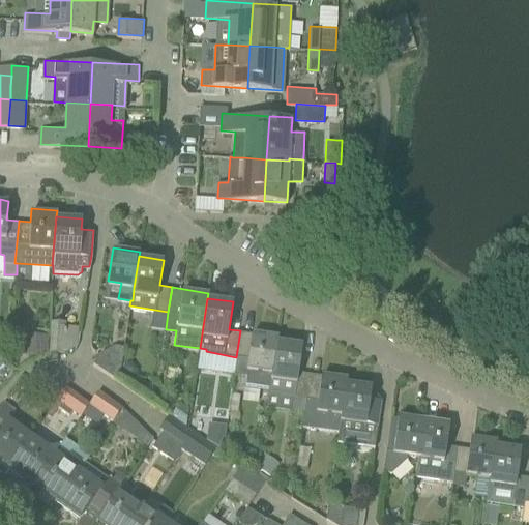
[(77,345),(79,324),(66,323),(66,319),(52,318),(50,349),(64,349),(64,348),(74,349),(77,345)]
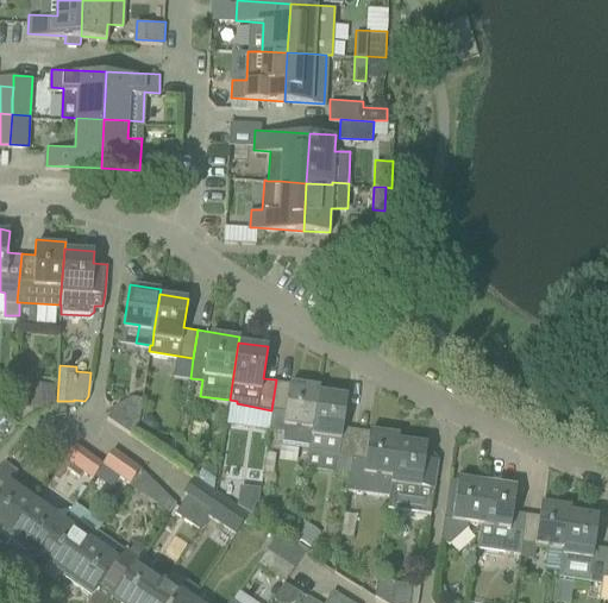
[(0,378),(0,394),(12,395),(13,379),(0,378)]
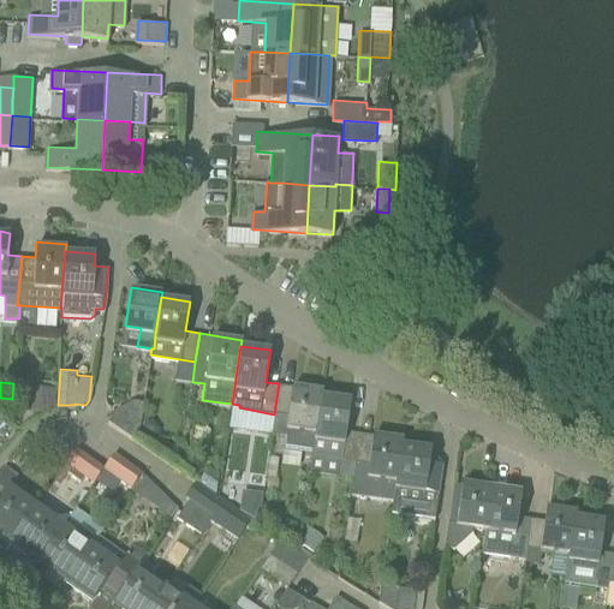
[(315,436),(321,396),(321,390),(279,383),(274,415),(272,425),(273,425),(272,433),(287,435),(286,442),(313,447),(315,436)]
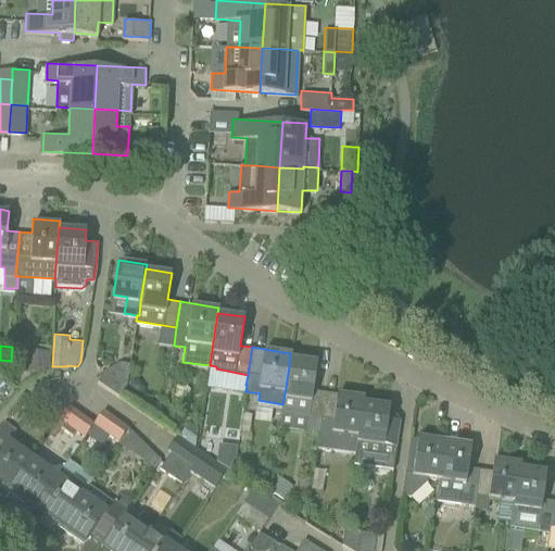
[(25,349),(25,367),(45,368),(45,365),(46,349),(25,349)]
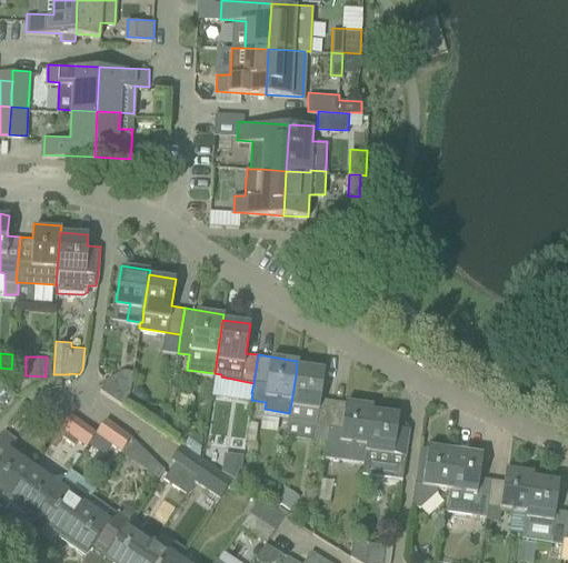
[(314,439),(327,441),(332,400),(320,398),(324,371),(297,367),(291,403),(289,413),(288,419),(315,423),(314,439)]
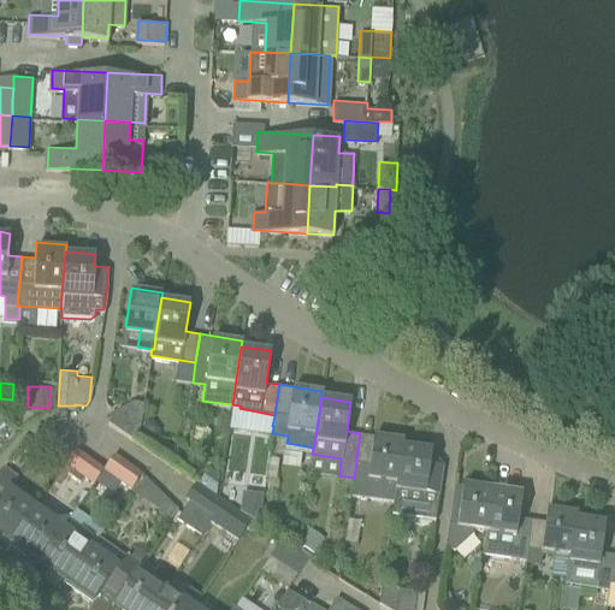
[(118,407),(108,420),(132,437),(141,424),(145,400),(134,398),(118,407)]
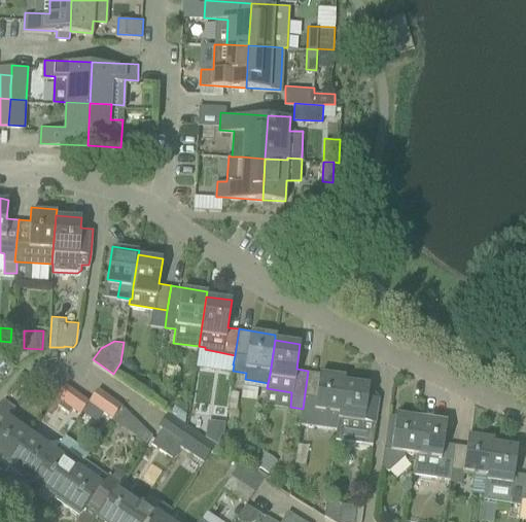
[(137,366),(132,358),(126,357),(123,371),(136,373),(137,366)]
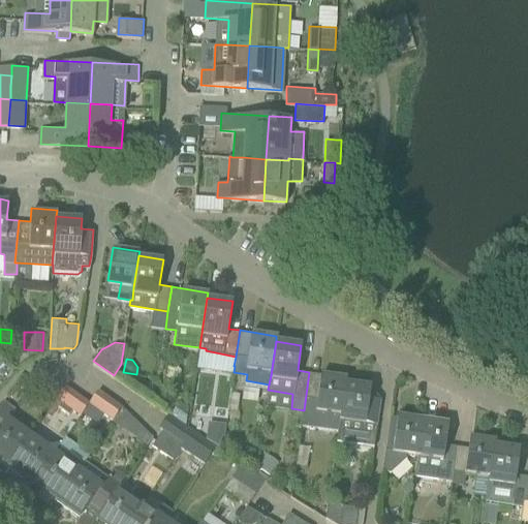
[(347,378),(309,372),(304,410),(302,424),(313,426),(338,429),(339,421),(340,412),(345,382),(346,382),(347,378)]
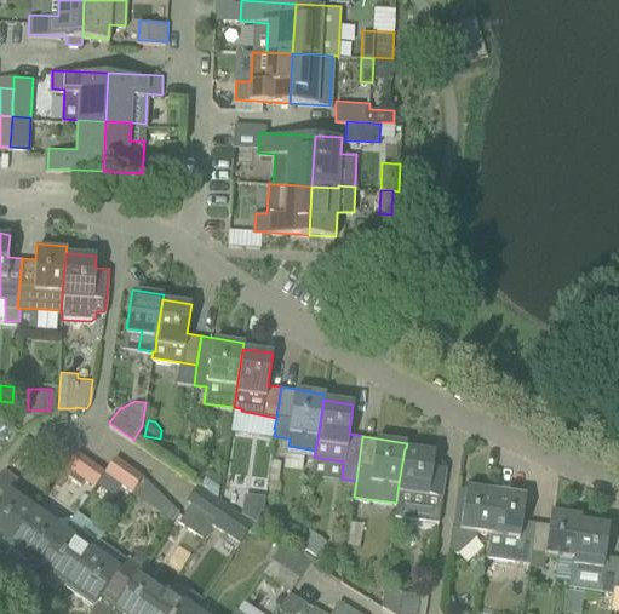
[(440,522),(447,466),(433,464),(435,453),(406,448),(405,448),(399,483),(397,493),(428,498),(424,520),(440,522)]
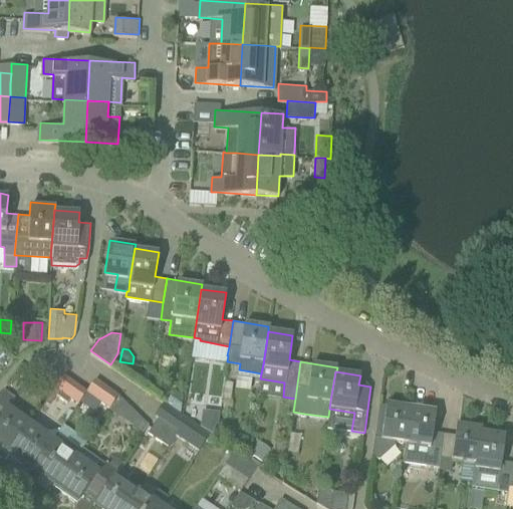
[(77,402),(86,390),(63,372),(55,386),(77,402)]
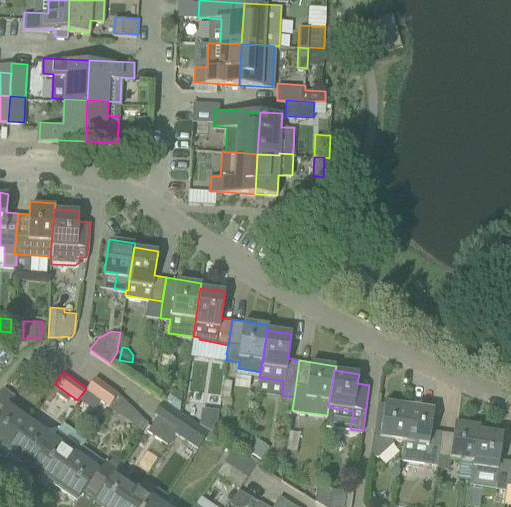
[(86,388),(109,404),(118,392),(95,376),(86,388)]
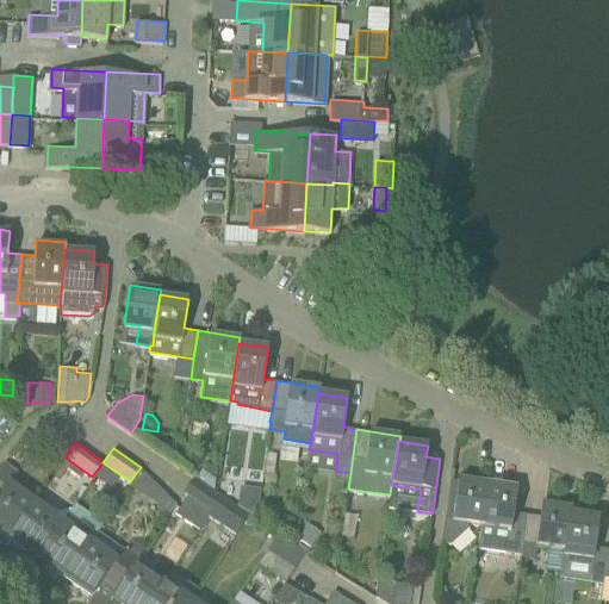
[(17,468),(2,459),(0,461),(0,530),(8,536),(35,499),(8,480),(17,468)]
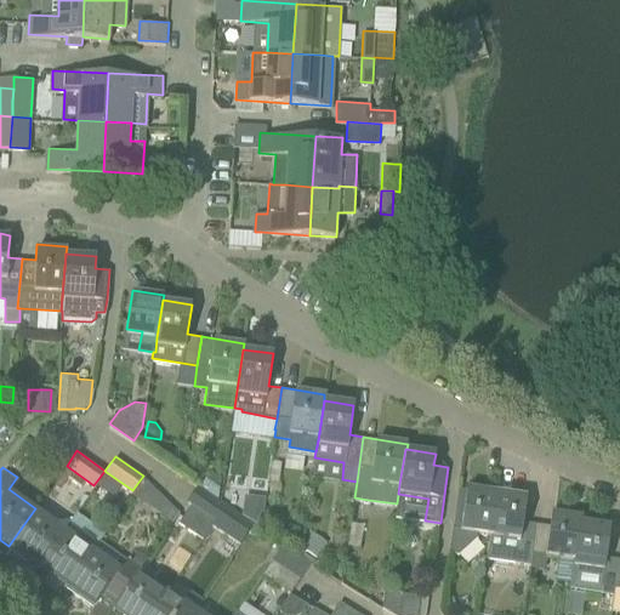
[(202,474),(200,484),(219,495),(222,476),(211,467),(202,474)]
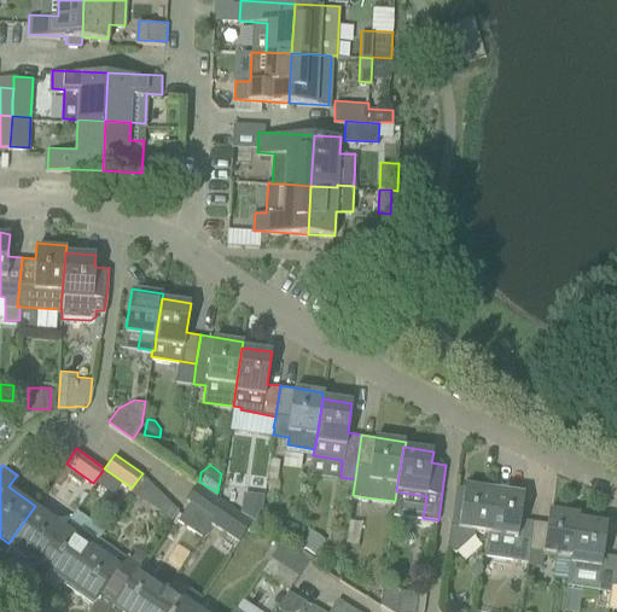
[(242,512),(217,494),(198,483),(197,482),(187,496),(191,500),(215,517),(213,522),(238,540),(254,519),(242,512)]
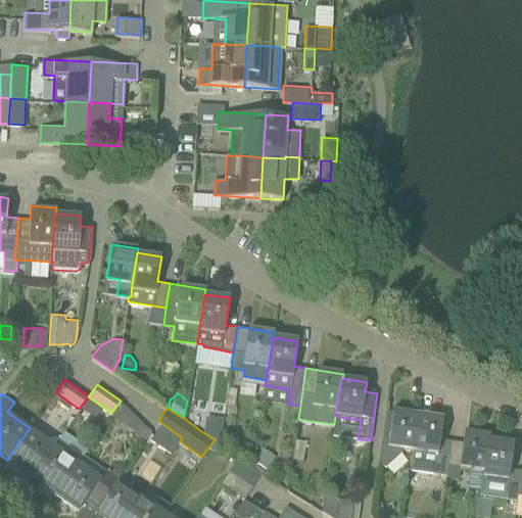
[(401,448),(413,450),(414,450),(419,413),(394,409),(394,410),(386,409),(378,464),(386,465),(401,452),(401,448)]
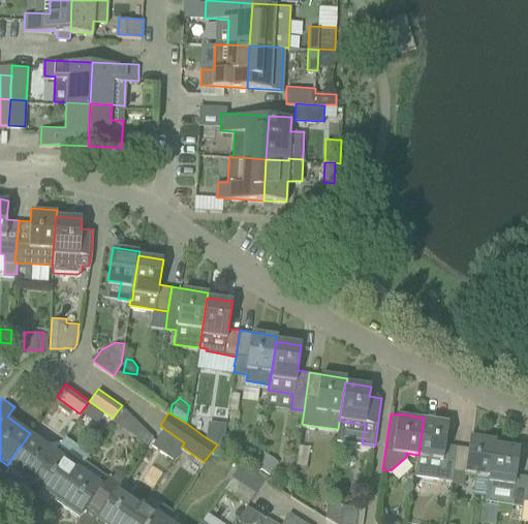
[(449,422),(424,418),(418,455),(417,455),(415,474),(452,480),(453,470),(454,470),(458,444),(446,443),(449,422)]
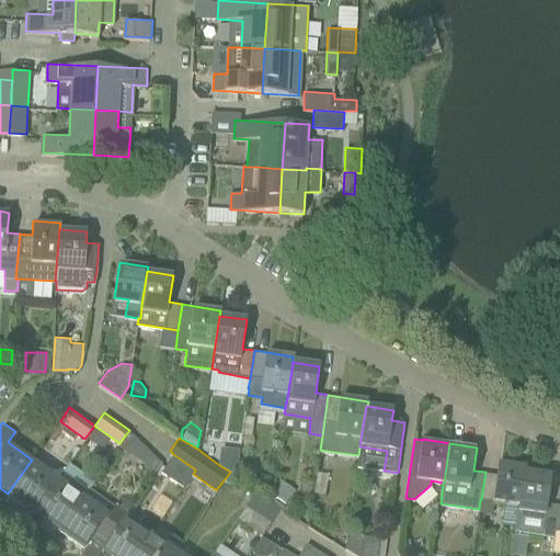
[(223,446),(219,465),(230,472),(235,476),(239,449),(223,446)]
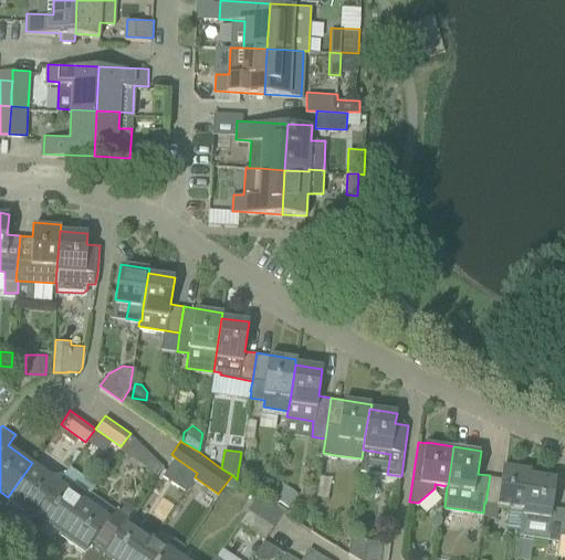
[(150,453),(144,463),(158,473),(164,465),(150,453)]
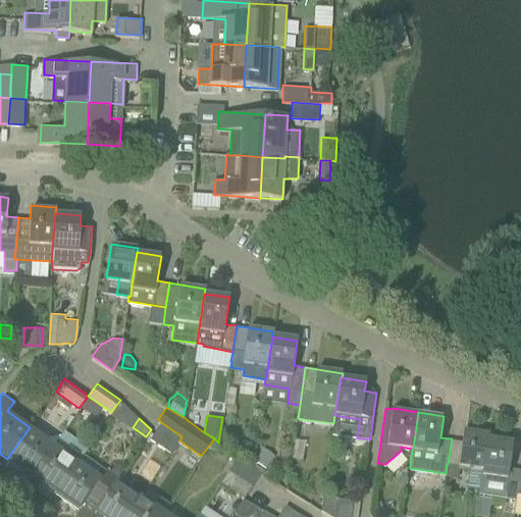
[(161,422),(154,432),(150,437),(171,452),(179,441),(181,436),(161,422)]
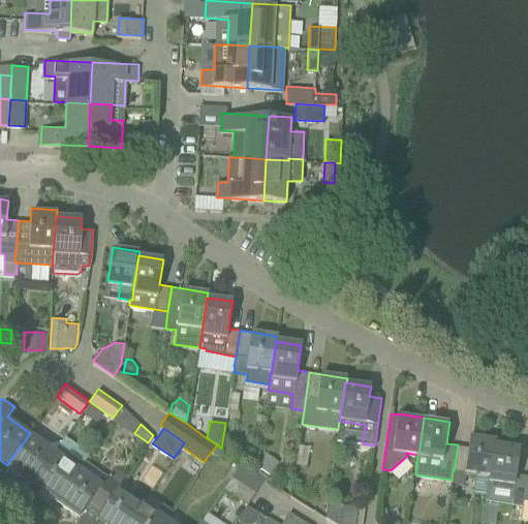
[(31,482),(54,450),(30,433),(7,465),(31,482)]
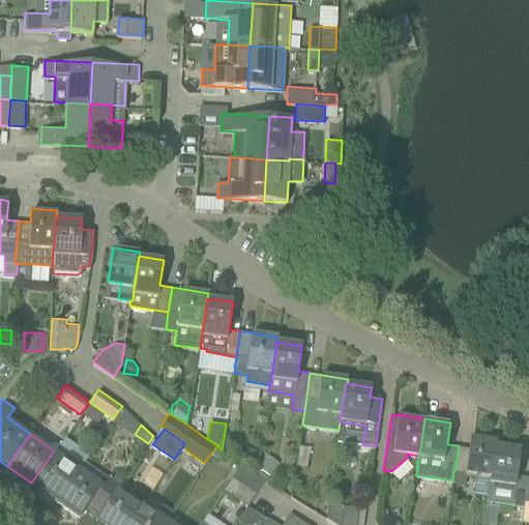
[(55,500),(78,467),(89,451),(65,435),(54,450),(31,483),(55,500)]
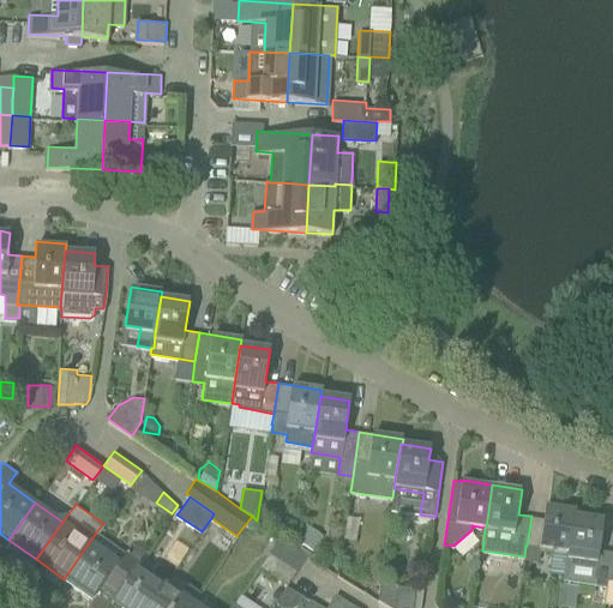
[(551,572),(568,575),(570,553),(574,531),(576,515),(577,510),(547,505),(545,518),(532,516),(527,546),(554,551),(551,572)]
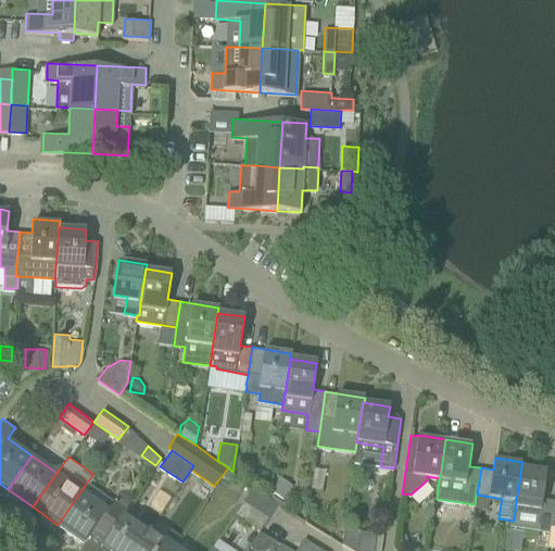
[(514,521),(513,526),(552,531),(552,527),(554,509),(554,499),(544,498),(549,471),(521,466),(519,481),(516,501),(514,521)]
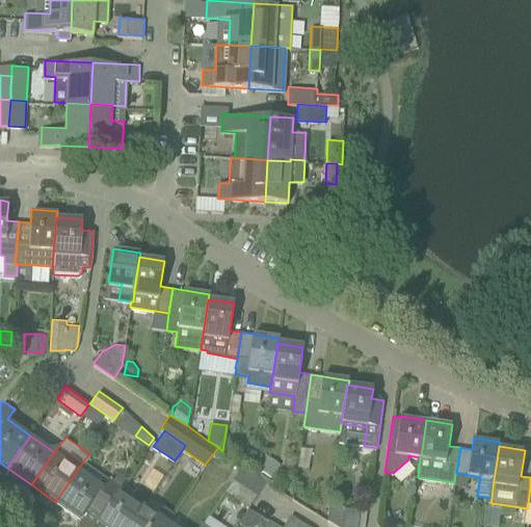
[(257,450),(244,448),(241,459),(254,462),(257,450)]
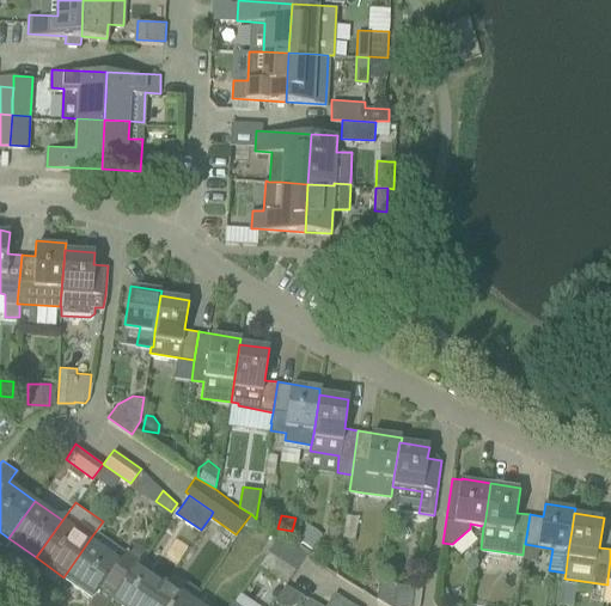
[(319,531),(307,522),(298,537),(310,545),(319,531)]
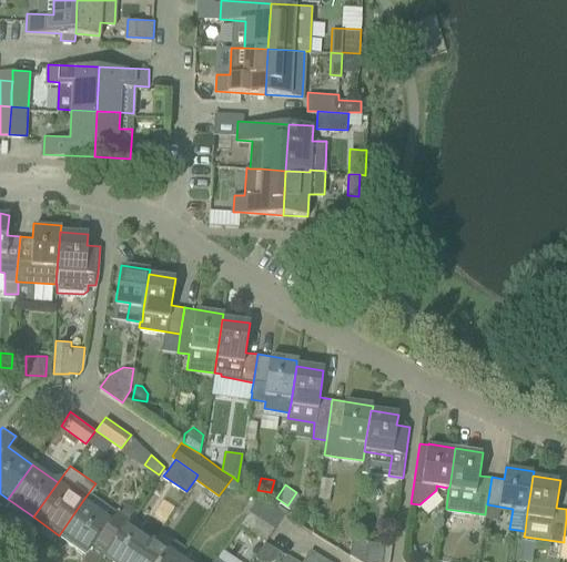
[(260,496),(250,510),(275,527),(284,513),(260,496)]
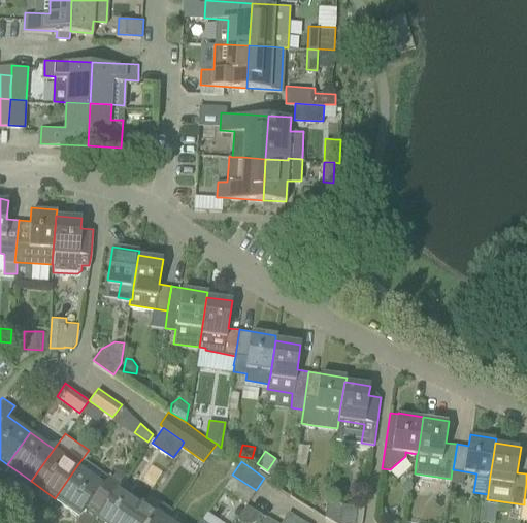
[(77,465),(55,498),(78,515),(88,502),(99,511),(119,484),(121,480),(108,471),(100,482),(78,466),(77,465)]
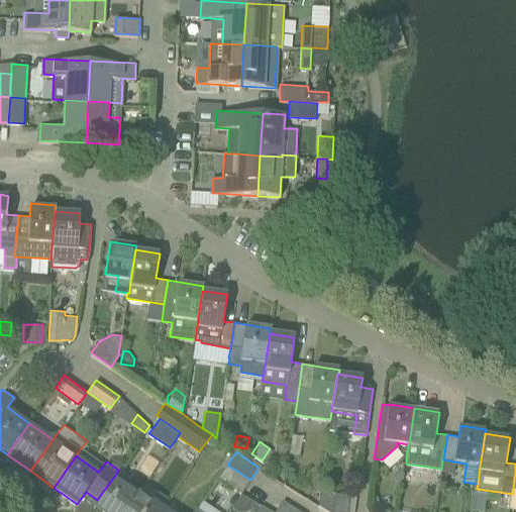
[(250,480),(227,465),(219,477),(241,493),(242,491),(250,480)]
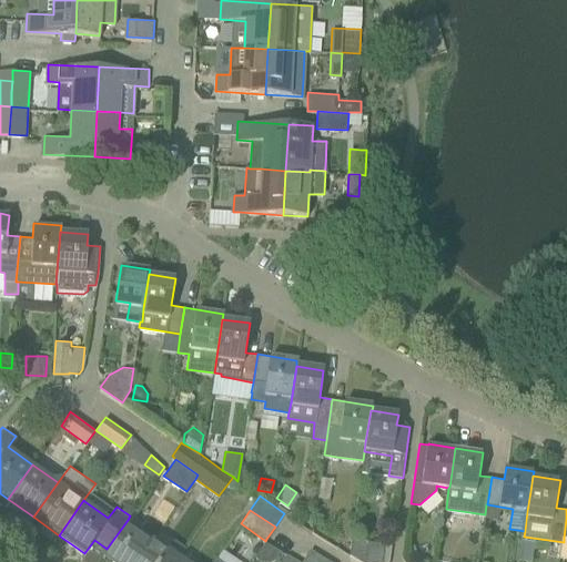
[(112,561),(135,561),(153,538),(128,520),(107,549),(102,555),(112,561)]
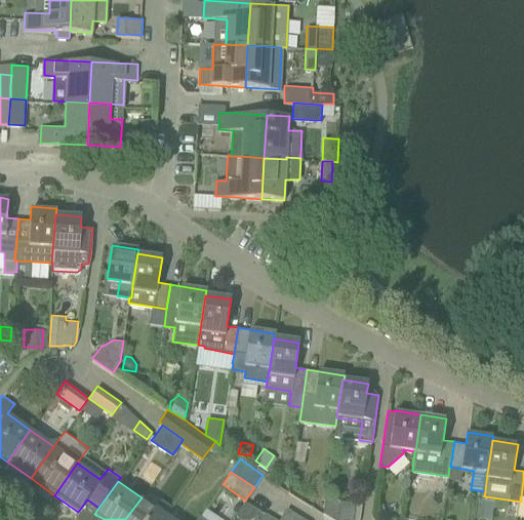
[(125,519),(160,519),(165,514),(172,504),(160,495),(153,506),(142,497),(125,519)]
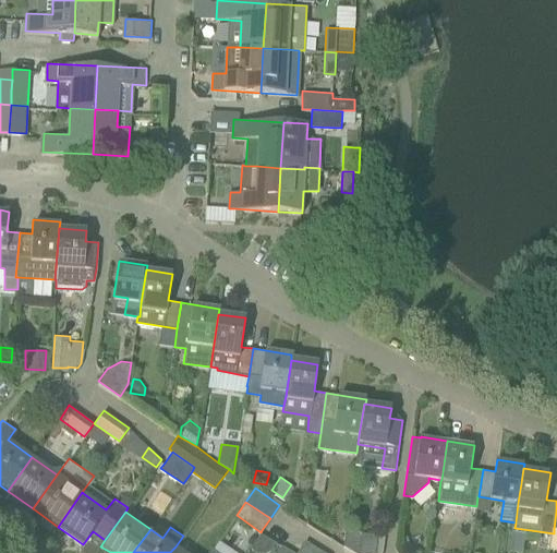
[(360,552),(375,552),(378,533),(362,531),(360,552)]
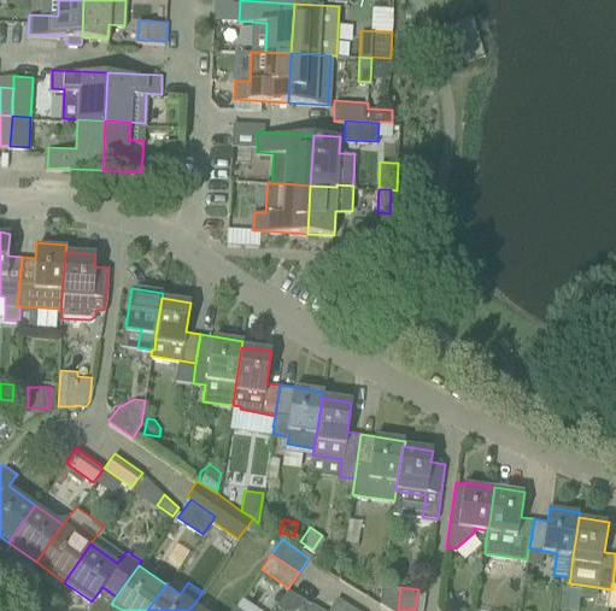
[(327,610),(362,610),(336,595),(327,610)]
